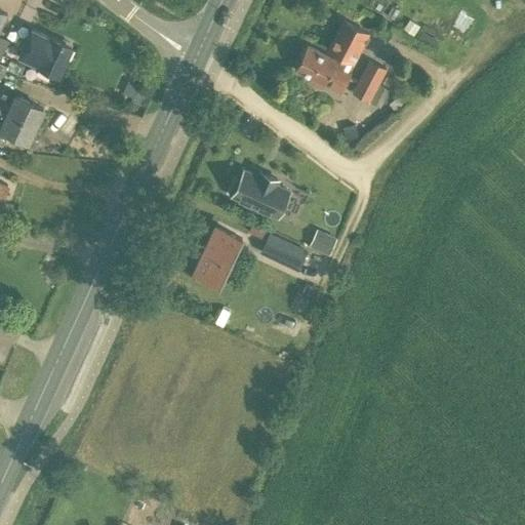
[(0,9),(0,70),(3,72),(6,66),(0,63),(0,59),(9,41),(0,36),(0,32),(8,13),(0,9)]
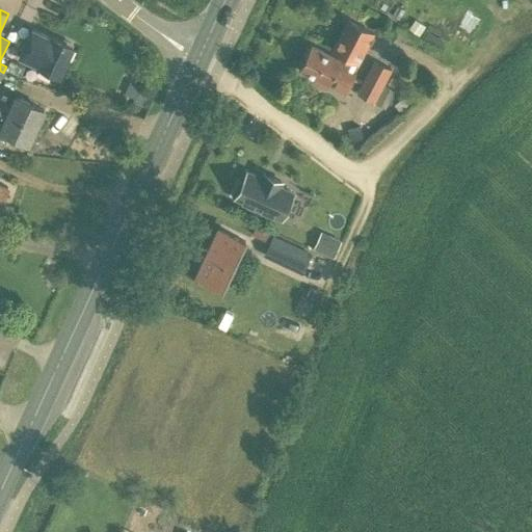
[(419,35),(425,26),(415,19),(408,29),(419,35)]
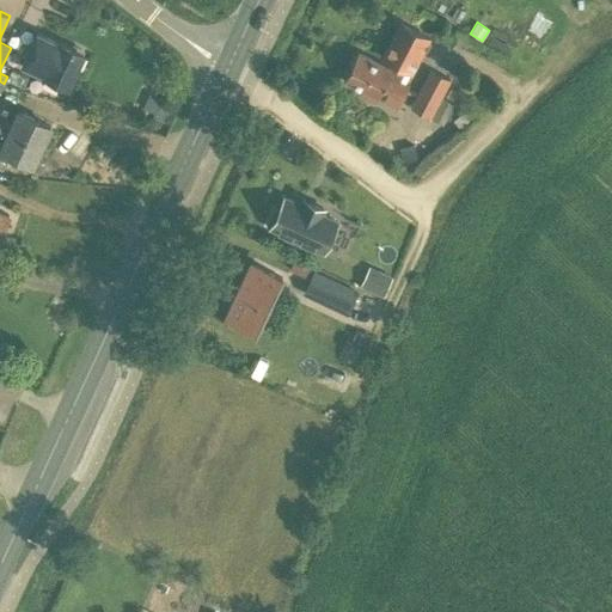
[(393,63),(405,71),(410,73),(428,41),(401,25),(383,59),(393,63)]
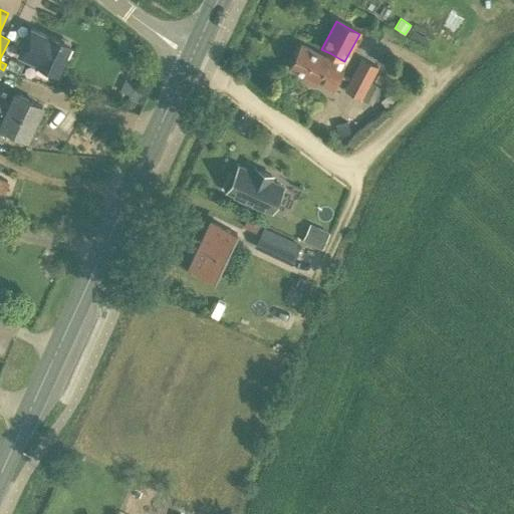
[(448,23),(440,30),(450,42),(458,35),(448,23)]
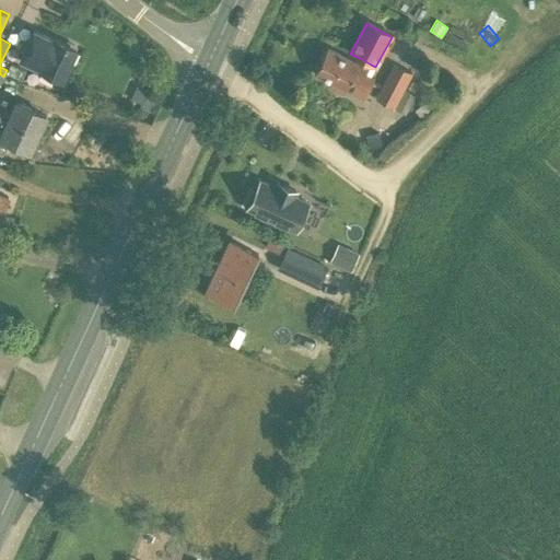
[(53,37),(34,27),(19,59),(38,69),(63,81),(79,48),(54,36),(53,37)]
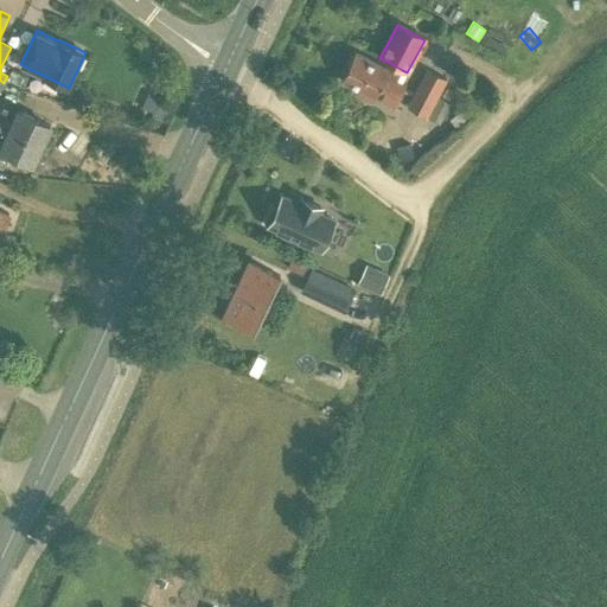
[(402,70),(390,63),(387,69),(357,52),(342,81),(358,90),(356,95),(371,103),(376,93),(396,103),(404,87),(396,82),(402,70)]
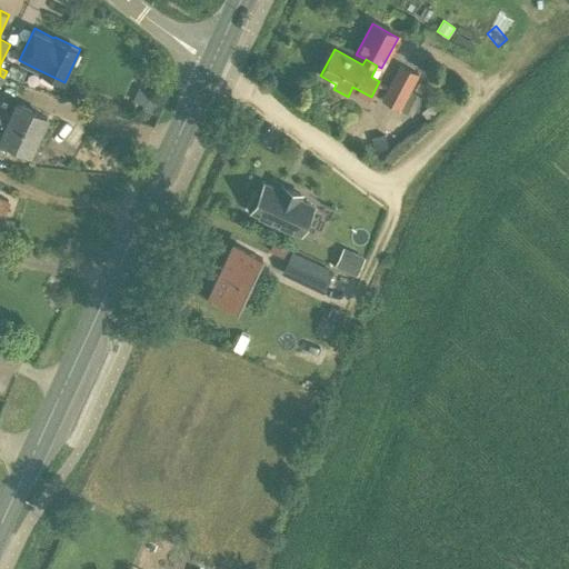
[(412,116),(422,97),(411,90),(419,75),(399,65),(381,99),(412,116)]
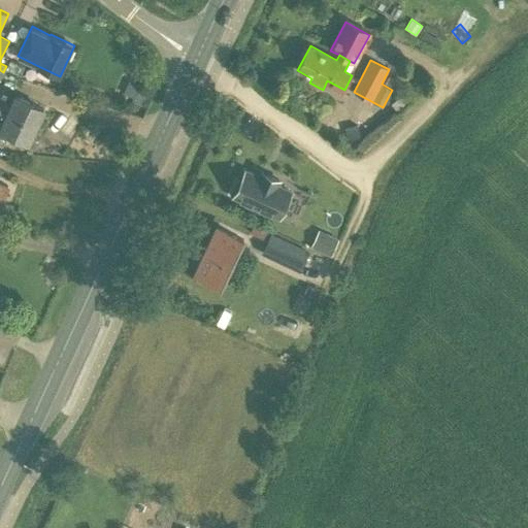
[(43,107),(17,96),(11,107),(0,101),(0,120),(4,122),(1,129),(29,141),(43,107)]
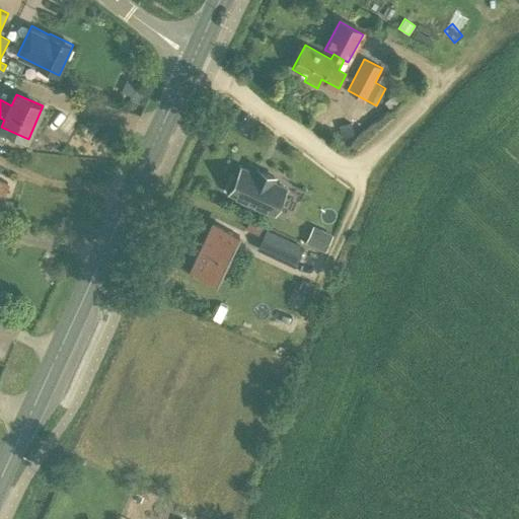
[(342,121),(358,115),(355,105),(339,110),(342,121)]
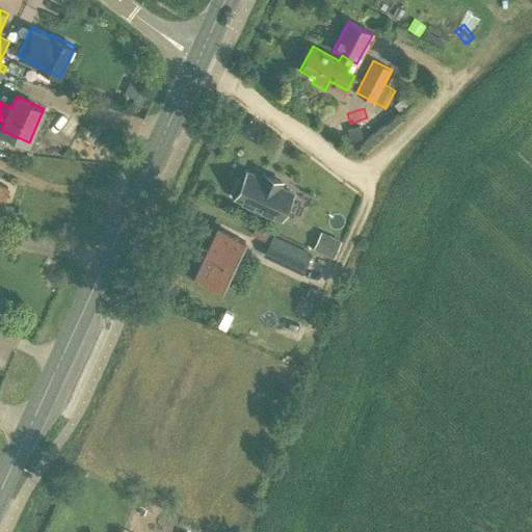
[(350,142),(363,138),(360,125),(346,128),(350,142)]
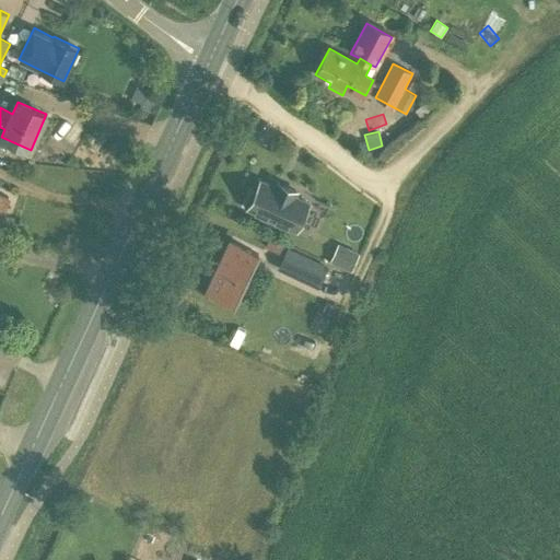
[(275,187),(260,181),(255,193),(252,191),(245,206),(248,207),(248,208),(261,213),(260,217),(275,223),(276,220),(296,230),(308,202),(293,196),(296,190),(277,182),(275,187)]
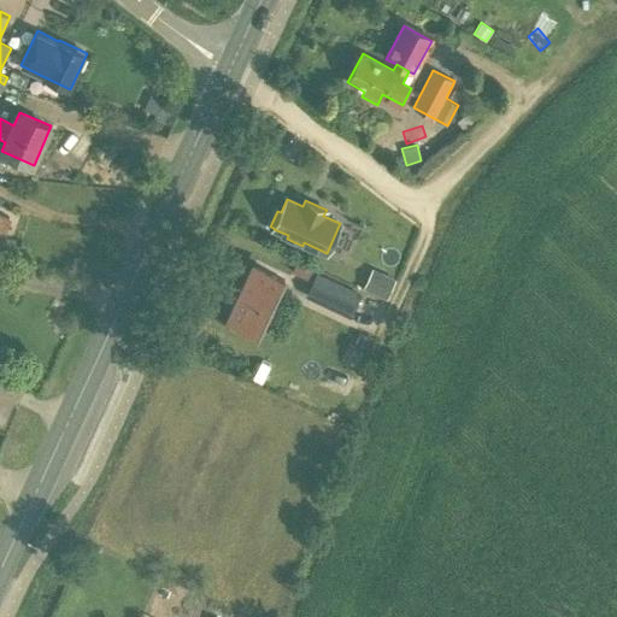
[(0,240),(11,218),(0,212),(0,240)]
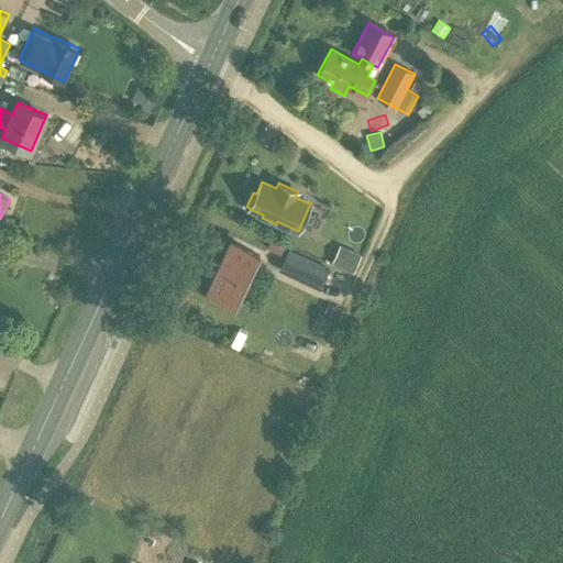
[(261,251),(231,236),(206,290),(235,305),(261,251)]
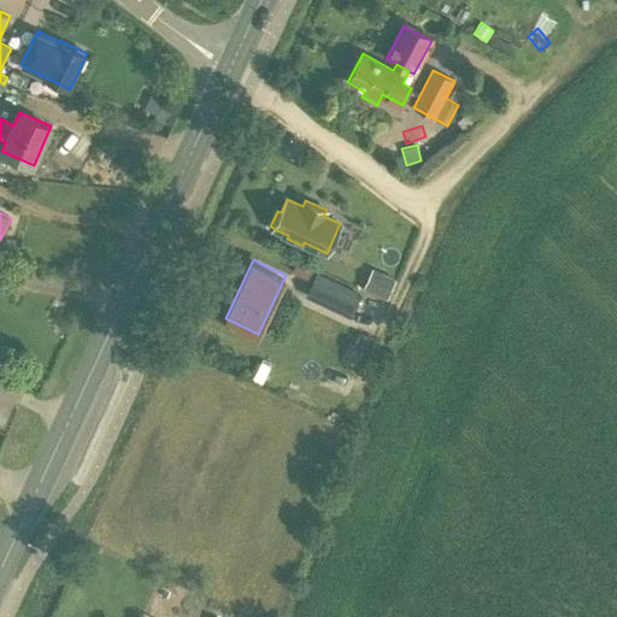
[(363,293),(318,272),(306,295),(351,317),(363,293)]
